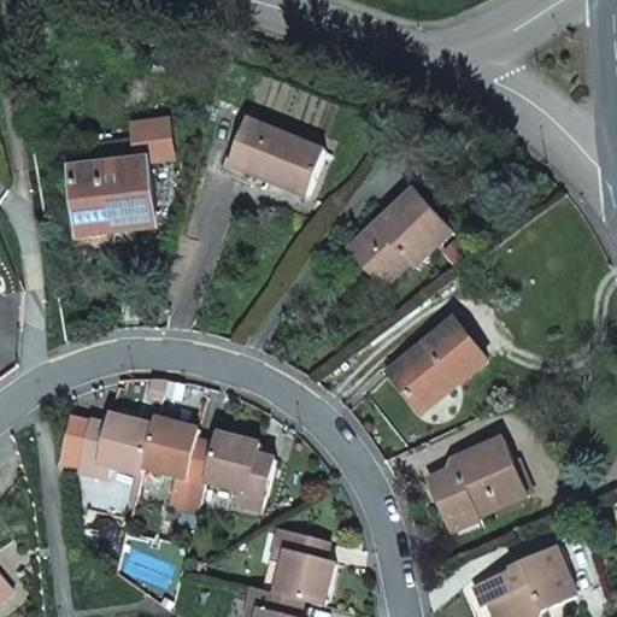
[(230,157),(225,154),(219,169),(262,187),(265,180),(306,197),(325,150),(247,117),(230,157)]
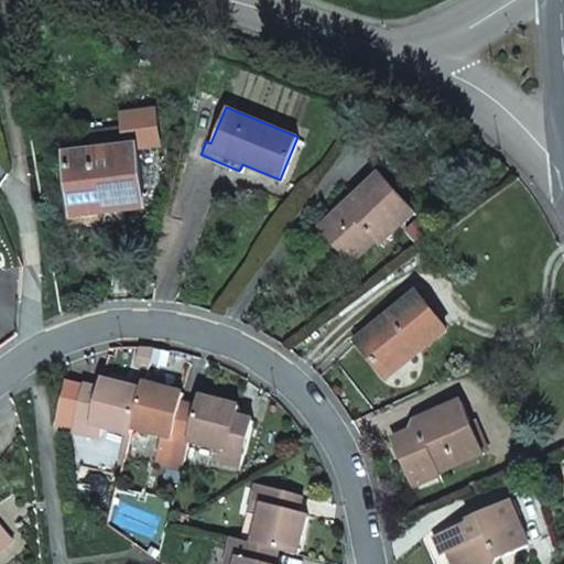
[(121,116),(125,148),(136,147),(158,143),(153,111),(121,116)]
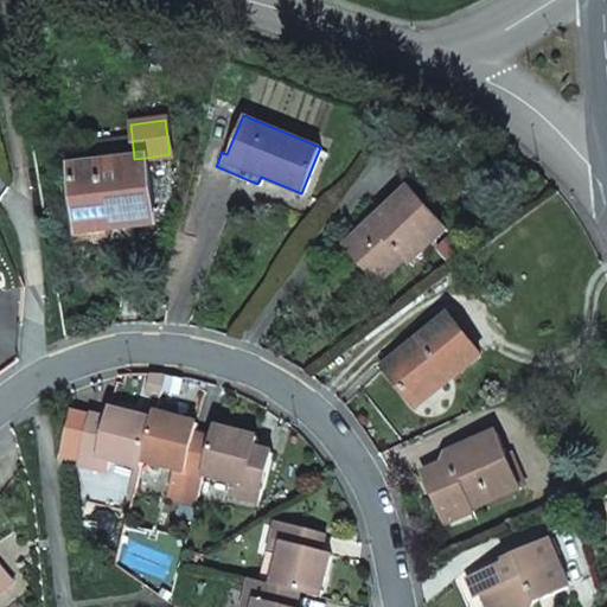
[(98,144),(101,163),(129,160),(127,140),(98,144)]
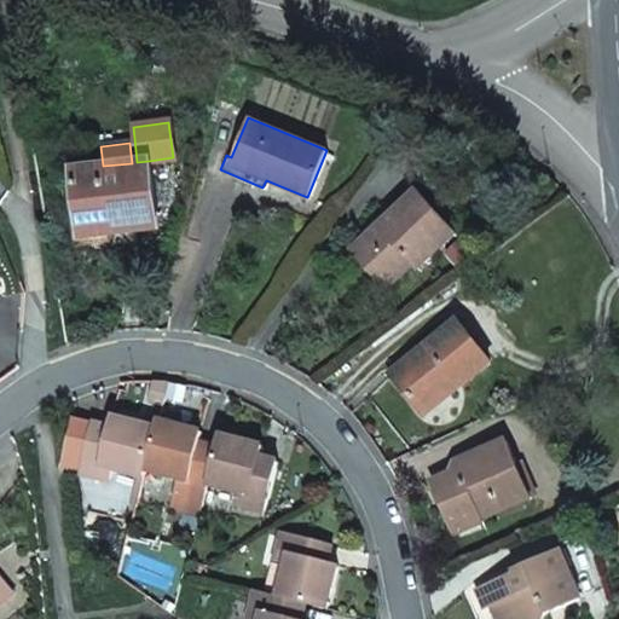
[(103,166),(73,169),(80,235),(156,226),(149,161),(137,162),(132,163),(103,166)]
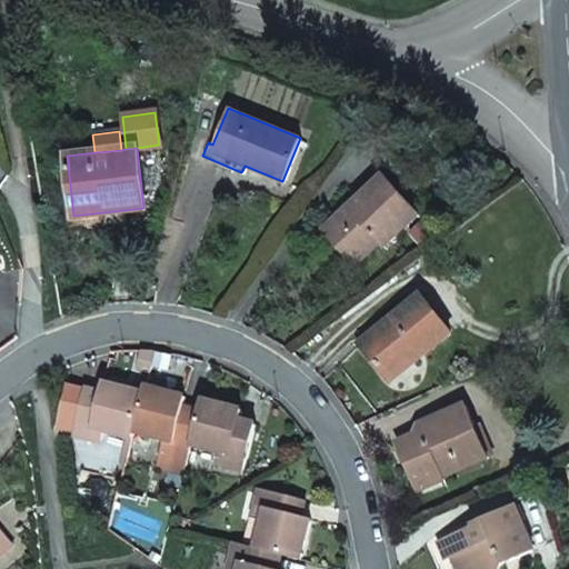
[(353,262),(379,240),(413,209),(382,175),(363,192),(366,197),(357,205),(353,201),(341,212),(322,229),(353,262)]
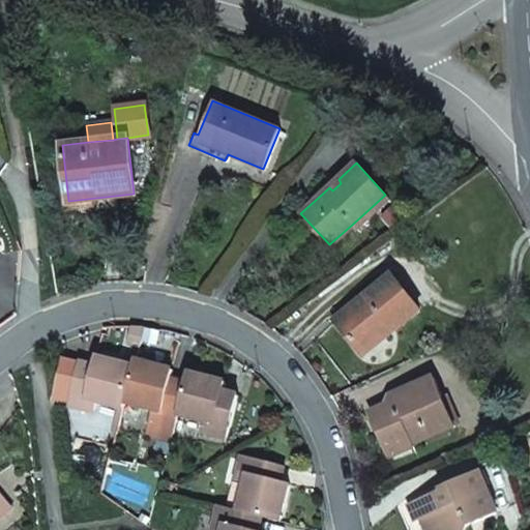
[(341,183),(339,179),(333,173),(312,190),(318,198),(329,187),(332,190),(341,183)]
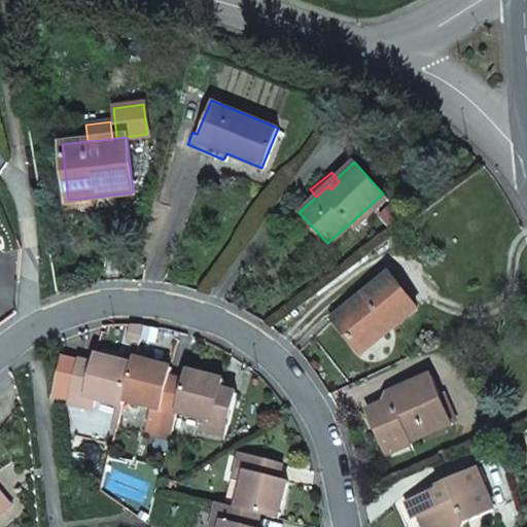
[(351,222),(356,229),(388,200),(383,194),(351,222)]
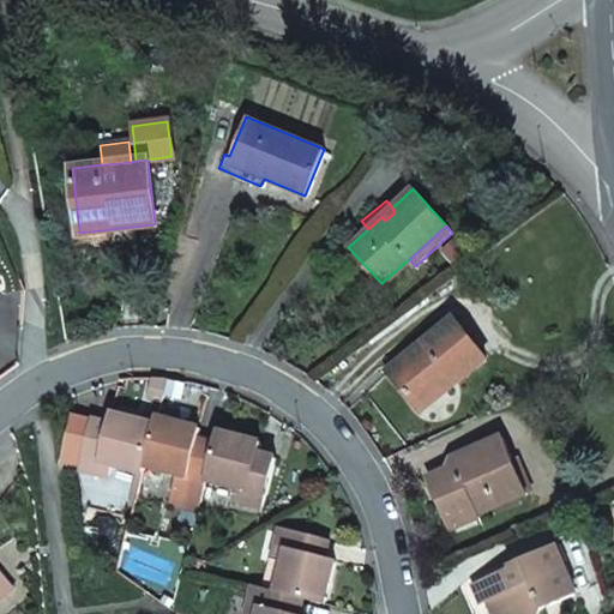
[(441,385),(445,390),(485,359),(453,318),(387,369),(415,404),(441,385)]
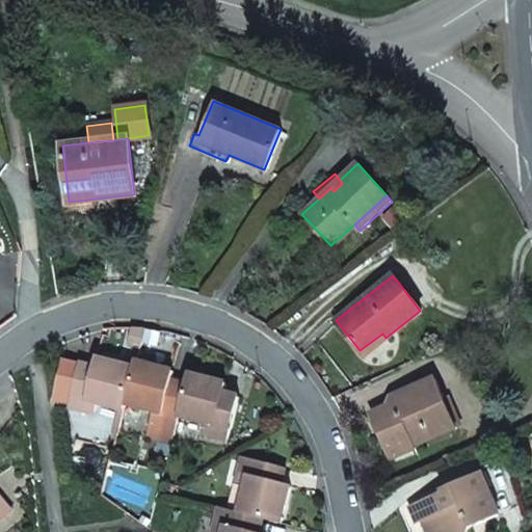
[(360,350),(364,354),(386,338),(382,334),(360,350)]
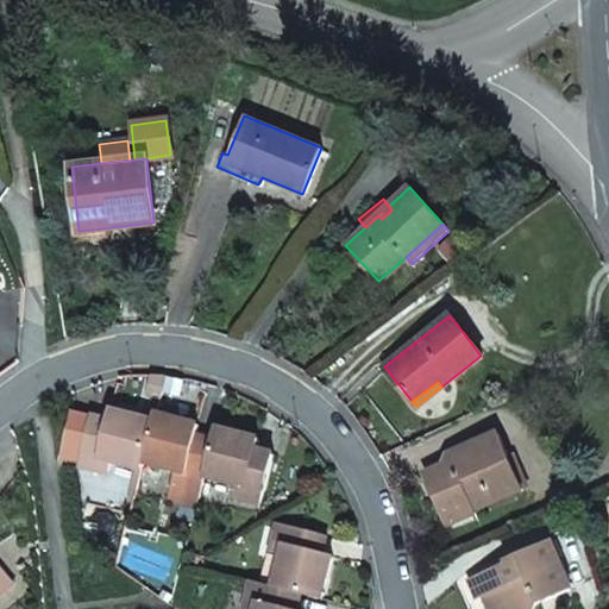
[(144,462),(145,456),(155,418),(113,407),(110,418),(108,424),(92,419),(81,459),(110,466),(113,454),(144,462)]
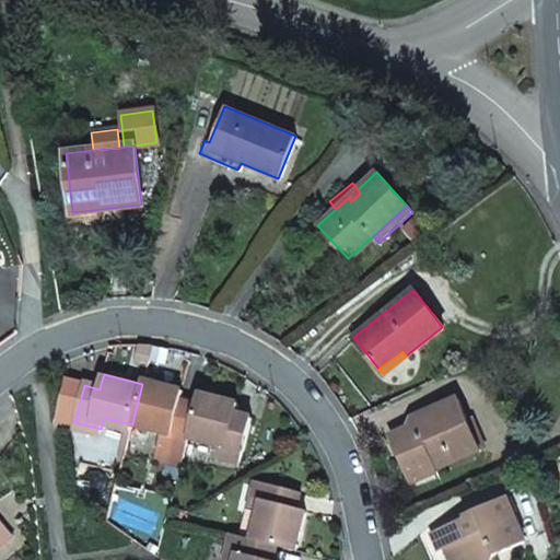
[(189,434),(197,406),(181,401),(183,395),(185,387),(144,377),(142,384),(133,419),(163,427),(161,438),(187,445),(189,434)]
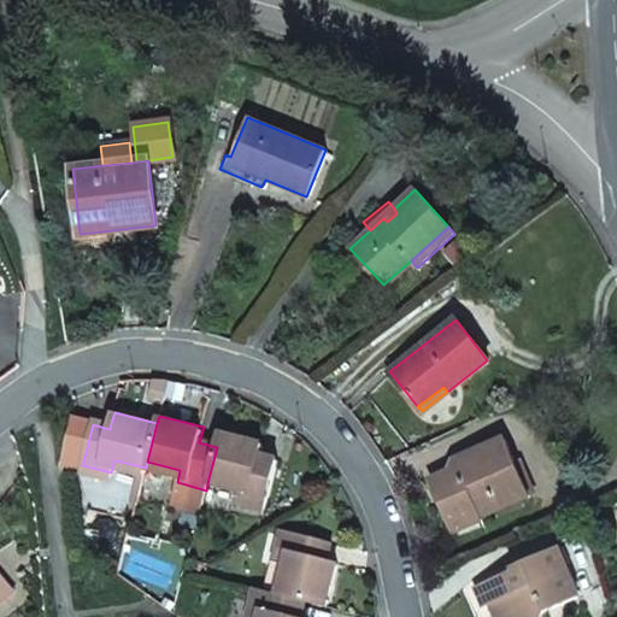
[(93,424),(110,429),(111,423),(94,418),(93,424)]
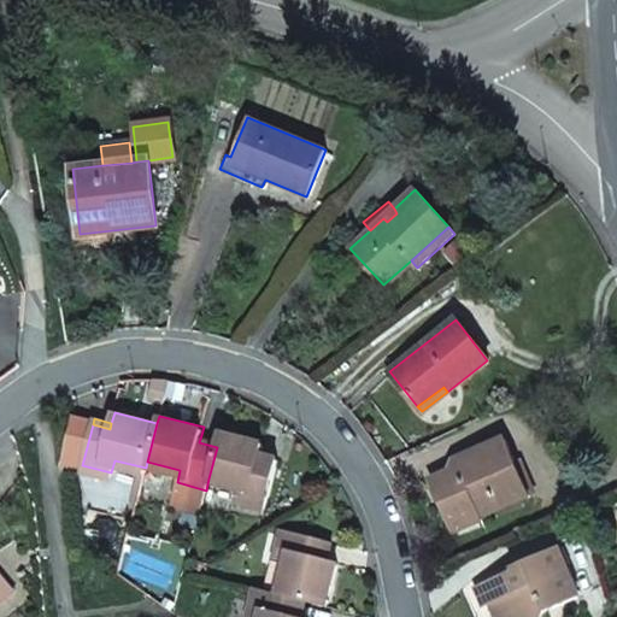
[(217,447),(209,479),(241,487),(238,499),(266,507),(278,463),(262,458),(263,452),(265,444),(221,432),(218,440),(217,447)]
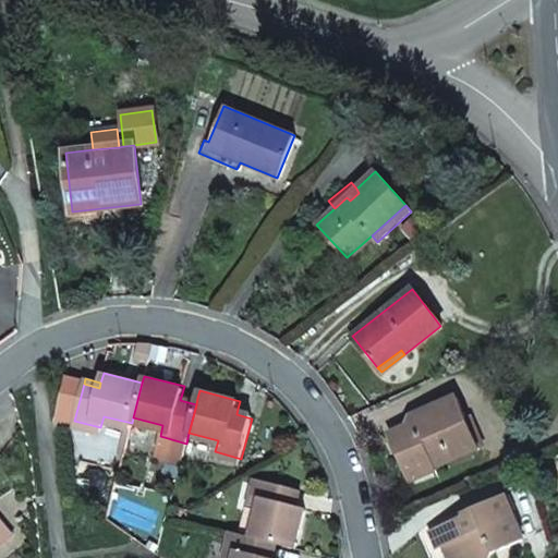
[(180,400),(196,404),(197,398),(182,393),(180,400)]
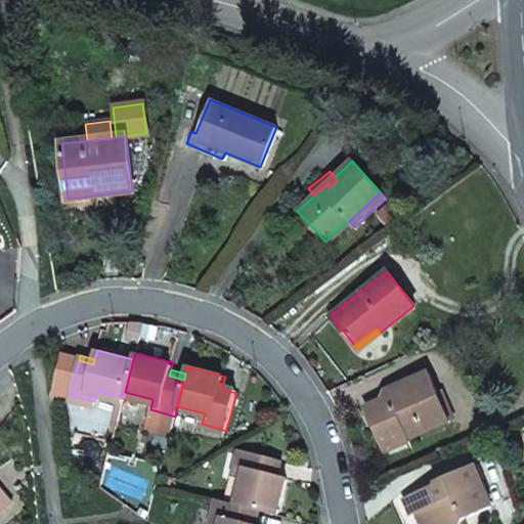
[(398,392),(365,406),(381,442),(405,432),(407,437),(447,421),(428,372),(395,385),(398,392)]
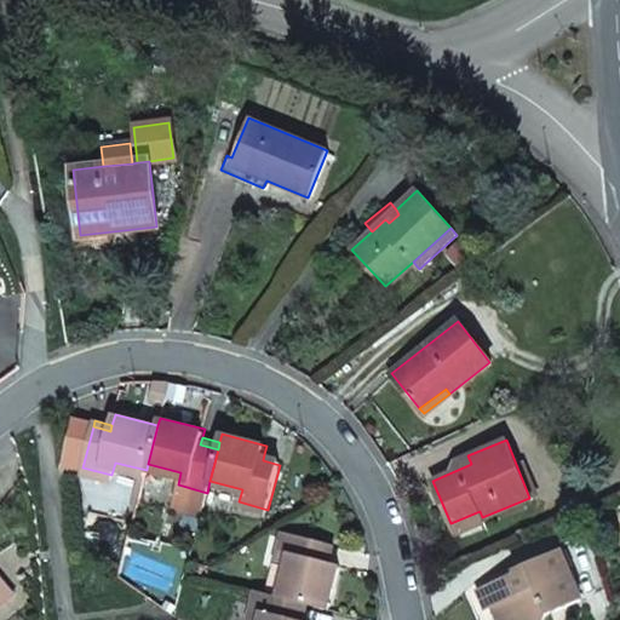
[(280,465),(282,459),(264,454),(263,460),(280,465)]
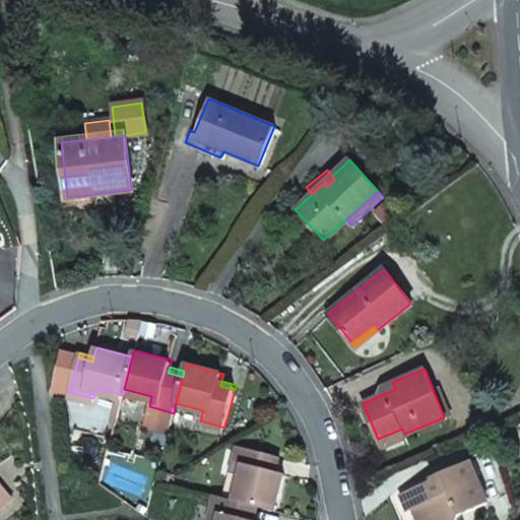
[(174,413),(149,406),(144,423),(170,429),(174,413)]
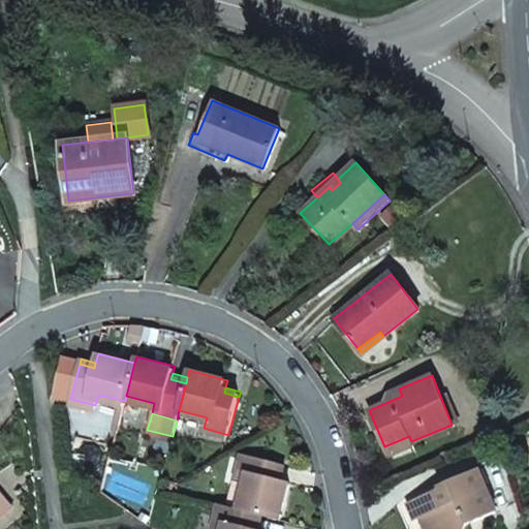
[(387,455),(413,444),(411,441),(409,436),(384,446),(387,455)]
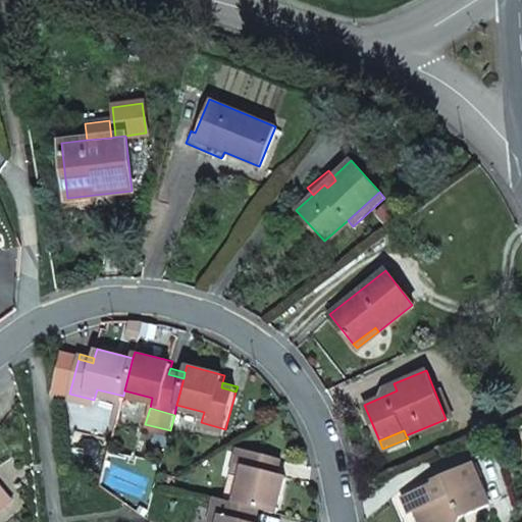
[(273,511),(282,474),(275,472),(270,471),(274,455),(237,445),(230,471),(241,473),(233,501),(250,505),(253,506),(273,511)]
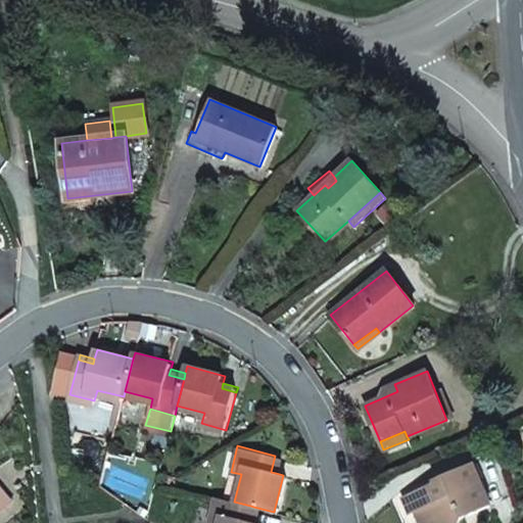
[(276,473),(280,457),(275,456),(271,472),(276,473)]
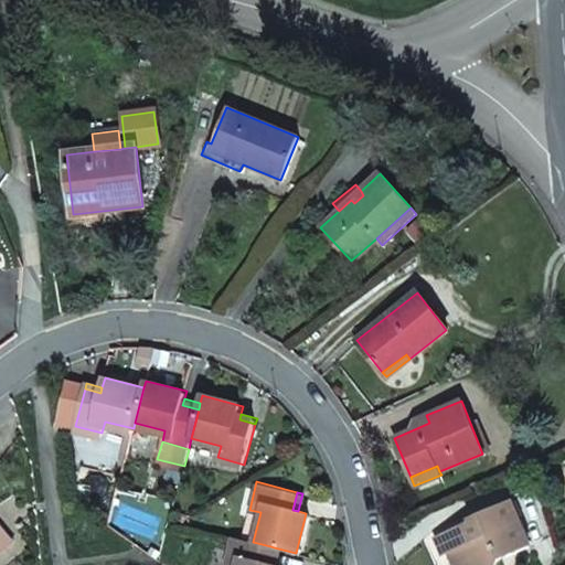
[(460,530),(458,526),(436,536),(443,553),(448,551),(454,564),(493,564),(496,560),(528,547),(509,501),(470,518),(472,524),(460,530)]
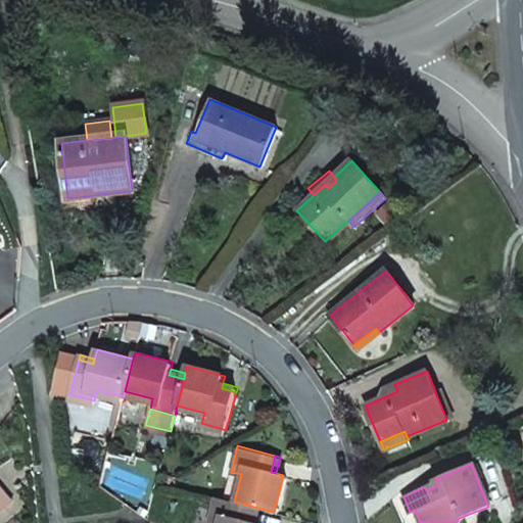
[(0,512),(11,503),(0,488),(0,512)]
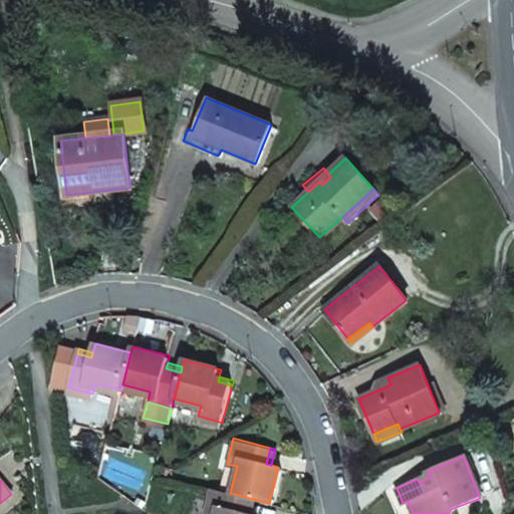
[(251,513),(245,513),(242,511),(246,497),(230,493),(210,488),(204,512),(210,513),(251,513)]
